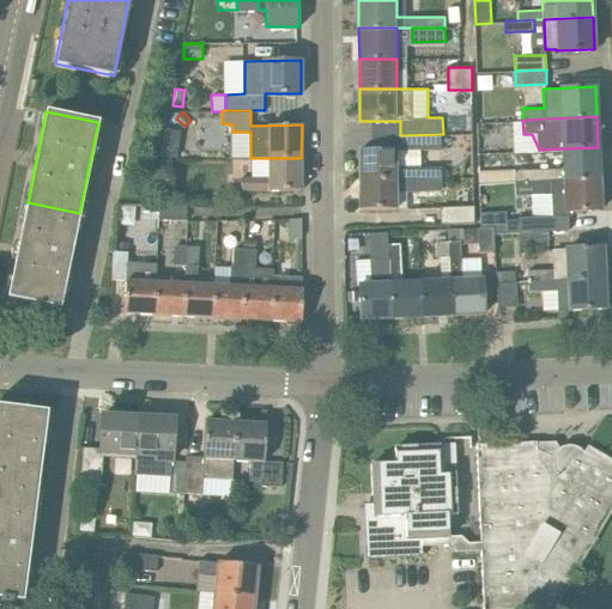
[(176,157),(181,131),(165,128),(161,156),(176,157)]
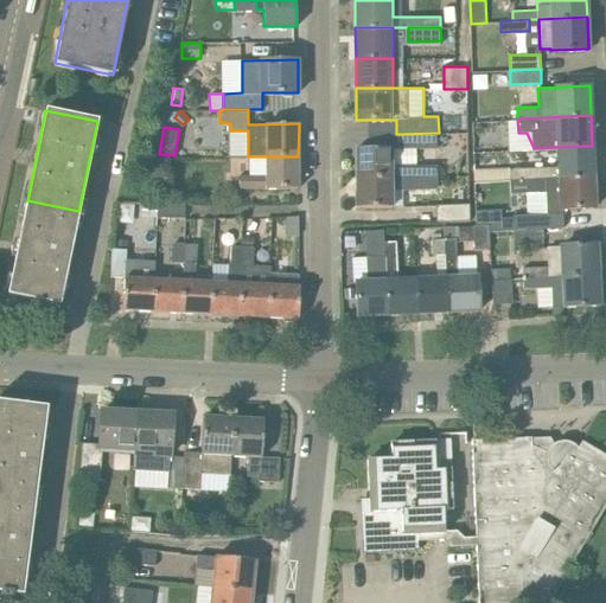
[(439,133),(396,134),(396,148),(439,148),(439,133)]
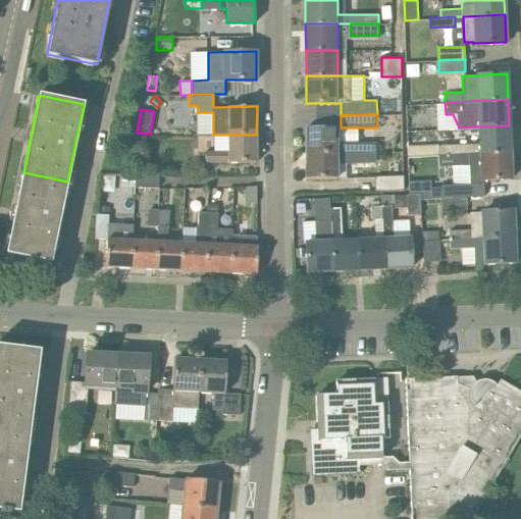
[(438,155),(510,151),(509,125),(478,126),(479,143),(426,145),(409,145),(409,156),(438,155)]
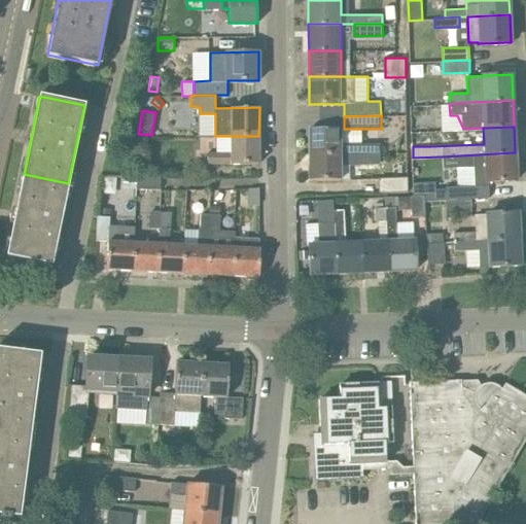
[(309,153),(380,152),(380,143),(342,143),(342,128),(309,129),(309,153)]
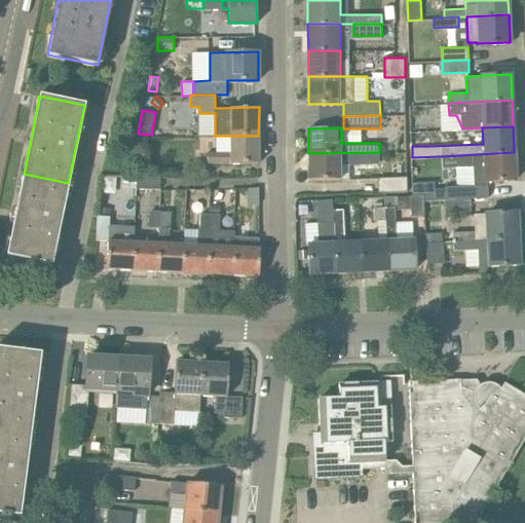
[(258,162),(258,136),(229,136),(230,151),(208,152),(208,163),(258,162)]
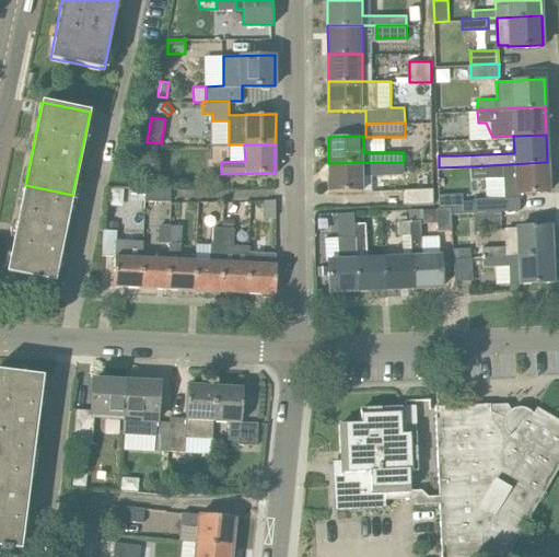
[(404,162),(328,163),(329,192),(363,192),(363,173),(404,173),(404,162)]
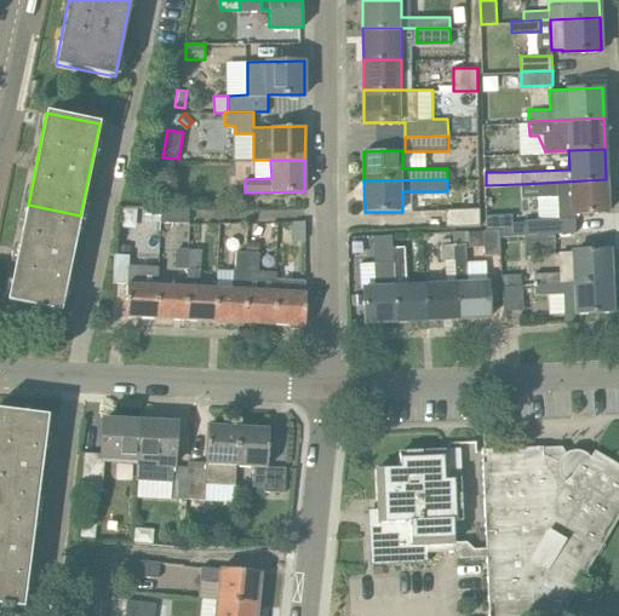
[(606,179),(521,184),(522,196),(557,195),(559,219),(574,218),(574,213),(607,212),(606,179)]
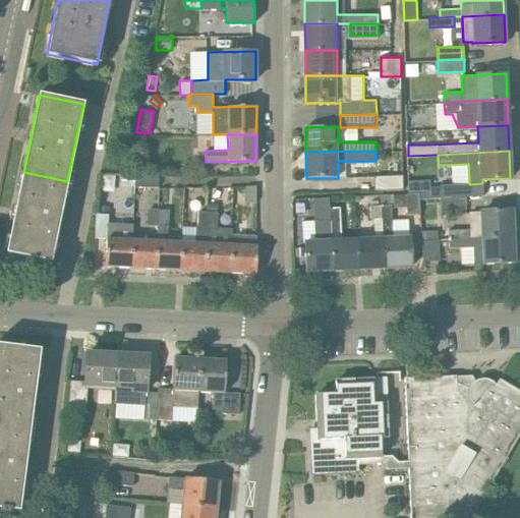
[(67,181),(23,172),(6,253),(51,263),(67,181)]
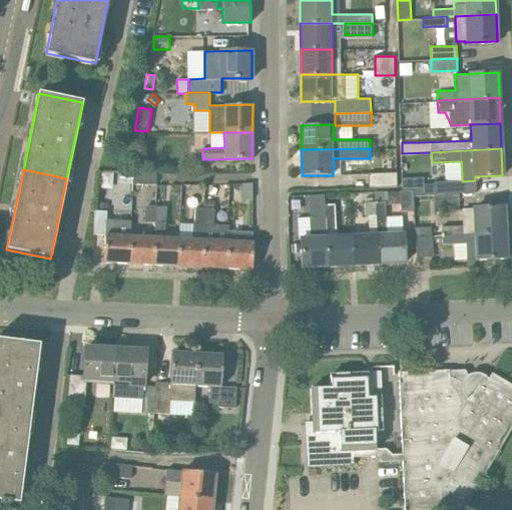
[(119,171),(119,181),(132,181),(132,171),(119,171)]
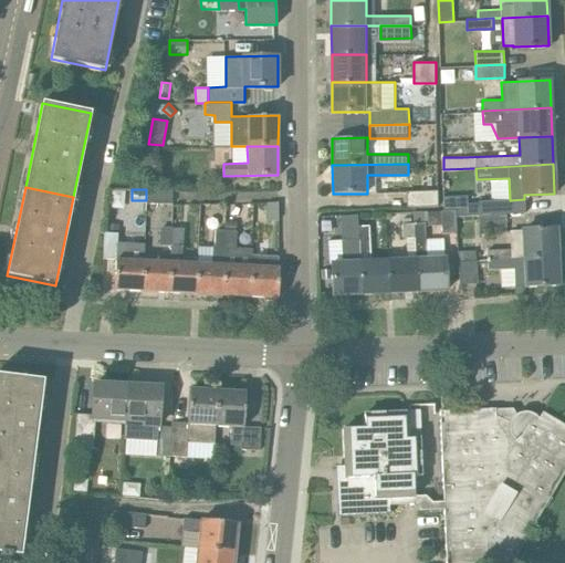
[(173,202),(173,190),(147,189),(147,202),(173,202)]
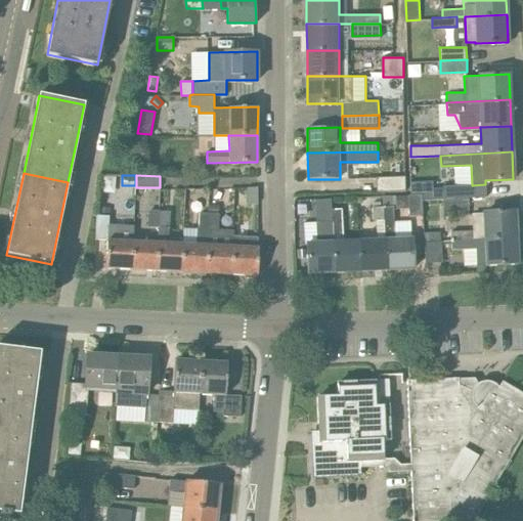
[(377,191),(406,190),(406,176),(377,176),(377,191)]
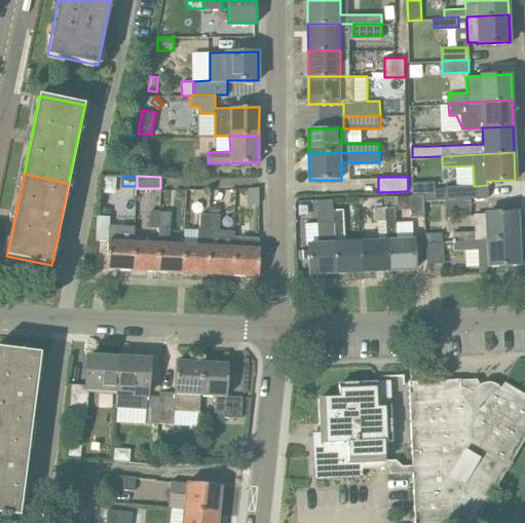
[(445,200),(471,198),(470,185),(434,187),(434,179),(413,180),(413,195),(423,194),(423,201),(445,200)]
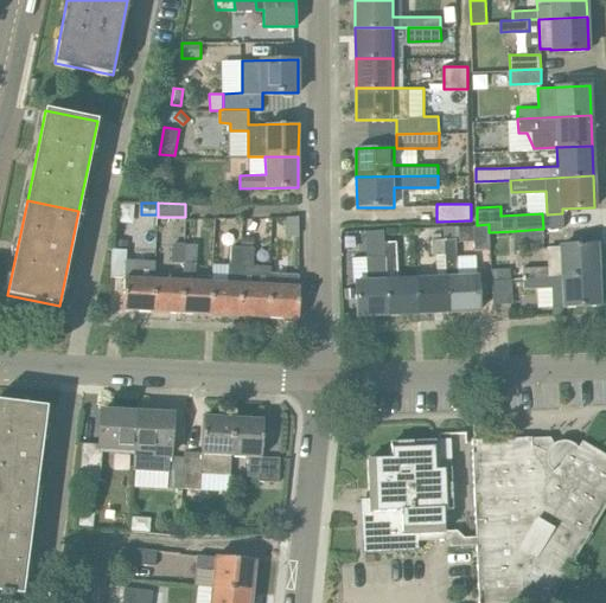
[(299,235),(299,216),(286,216),(287,235),(299,235)]
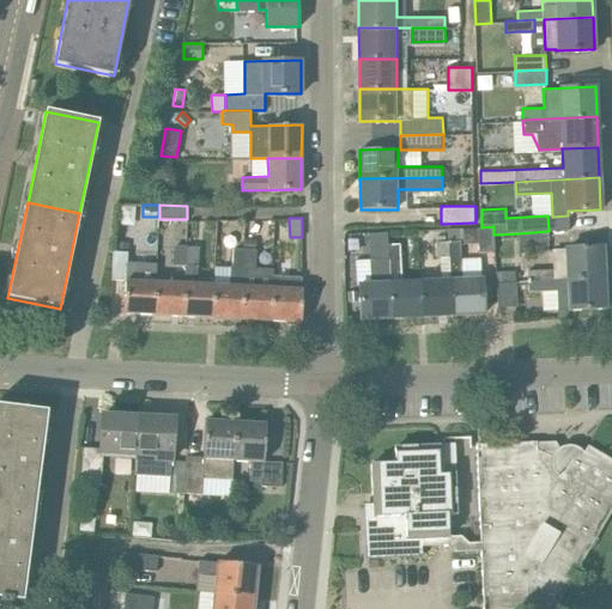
[(495,251),(494,235),(494,226),(482,227),(478,227),(479,253),(495,251)]
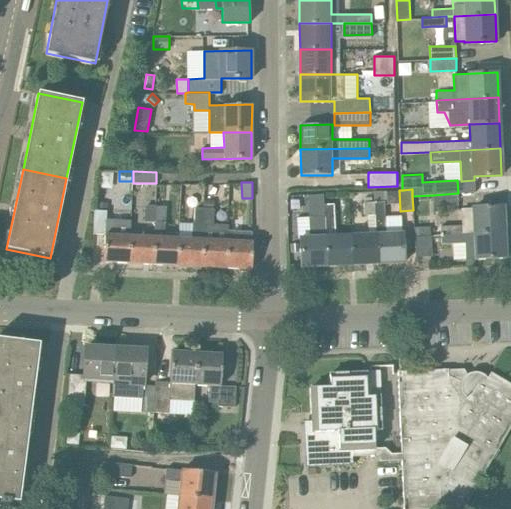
[(375,215),(376,232),(377,263),(404,262),(403,216),(386,217),(385,190),(375,190),(375,201),(375,215)]
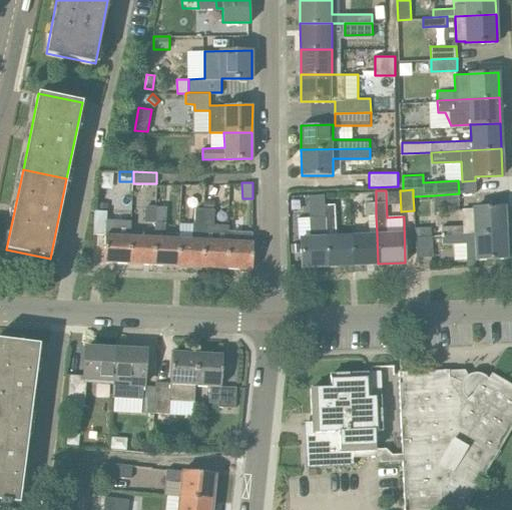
[(459,193),(434,195),(435,206),(460,205),(459,193)]
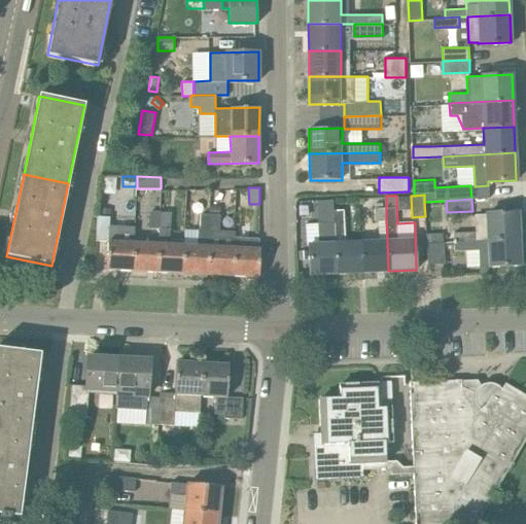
[(310,274),(337,273),(332,200),(323,200),(324,221),(319,221),(320,241),(309,242),(310,274)]
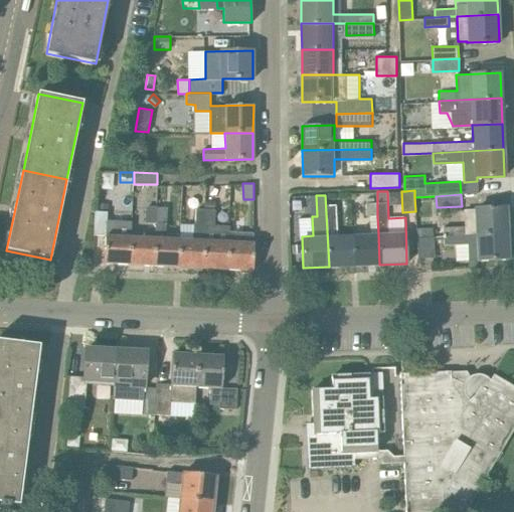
[(353,266),(352,235),(338,235),(336,204),(327,204),(327,195),(325,195),(329,267),(353,266)]
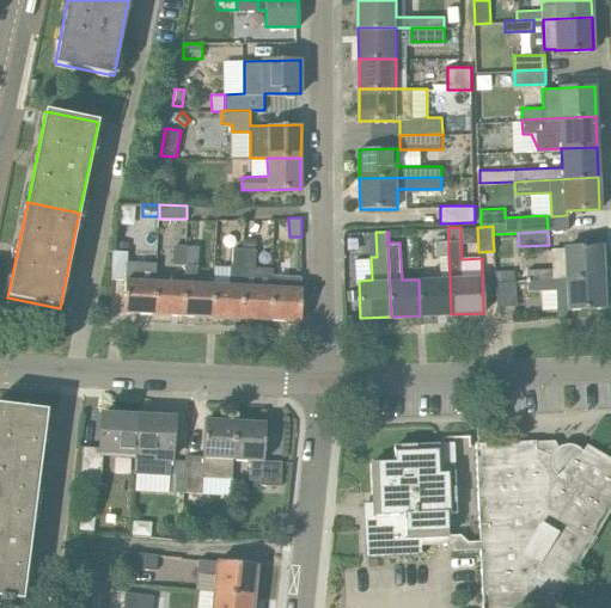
[(256,249),(256,238),(246,237),(245,249),(256,249)]
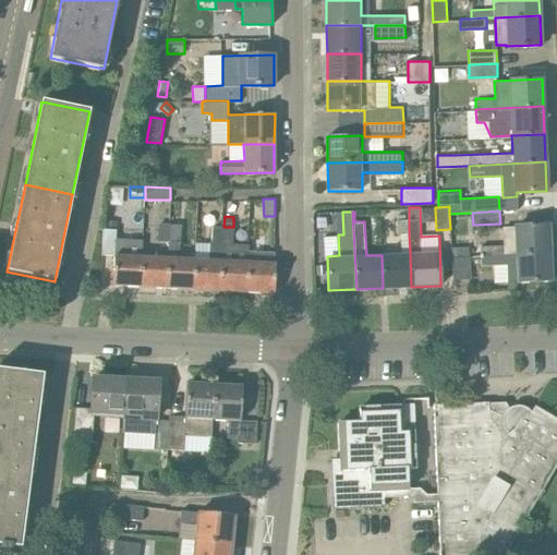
[(106,228),(116,229),(118,229),(118,219),(106,218),(106,228)]
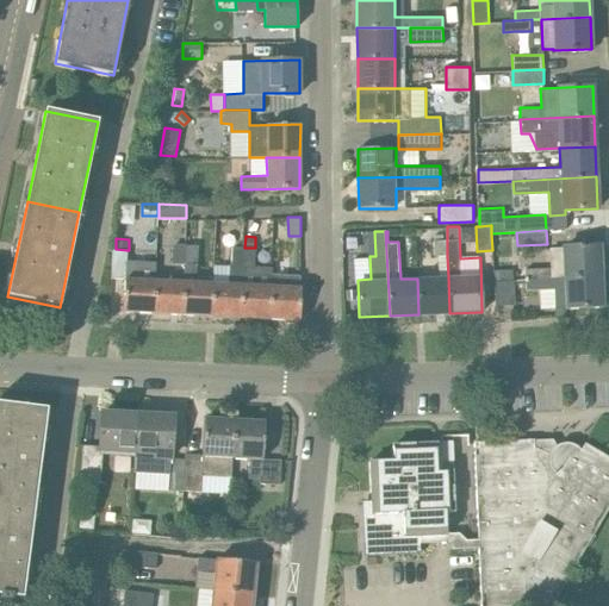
[(434,256),(447,256),(447,239),(433,241),(434,256)]
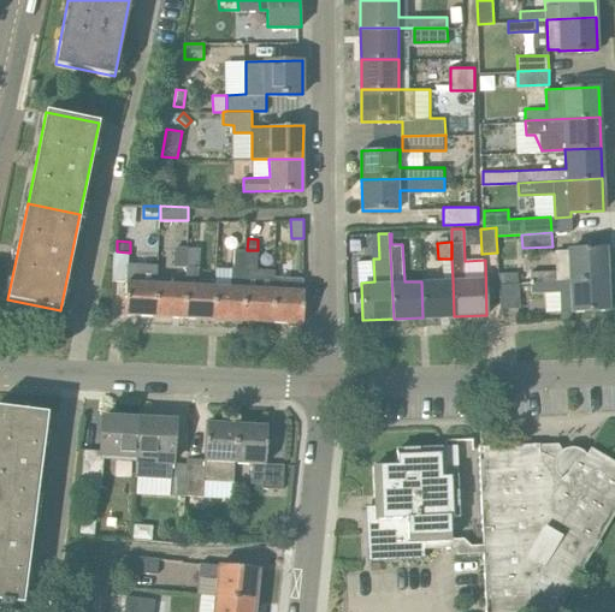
[(187,266),(188,247),(176,247),(175,265),(187,266)]
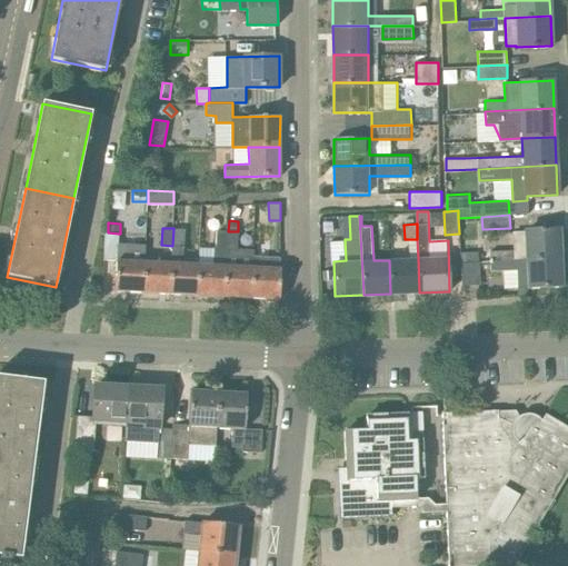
[(198,295),(199,264),(182,262),(185,229),(173,228),(172,246),(171,261),(172,261),(170,294),(198,295)]
